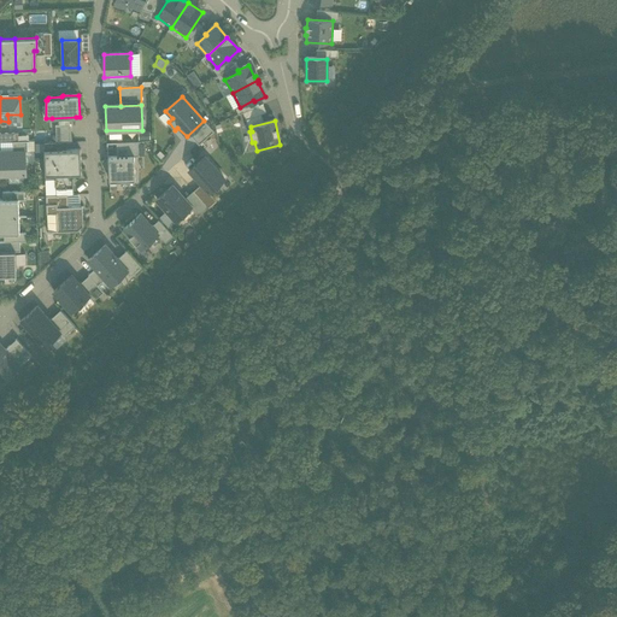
[(58,125),(56,125),(56,142),(72,142),(71,125),(70,125),(58,125)]
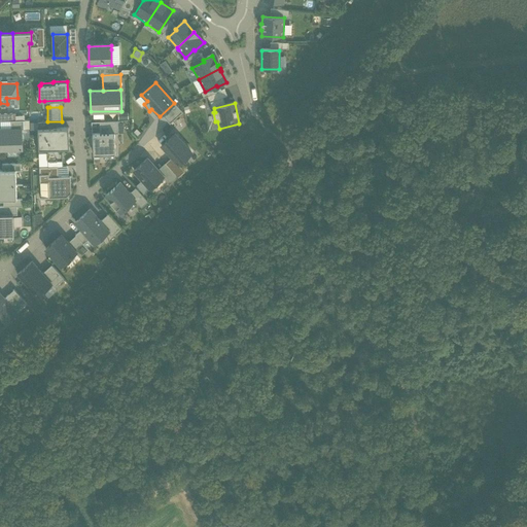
[(10,130),(22,129),(30,129),(29,120),(15,120),(10,121),(10,130)]
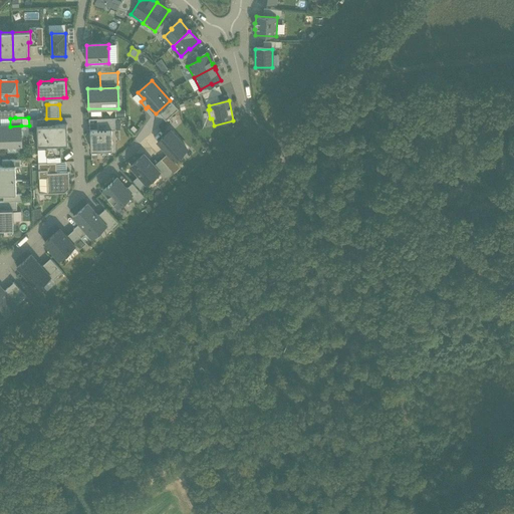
[(97,131),(111,131),(115,131),(114,118),(96,119),(97,131)]
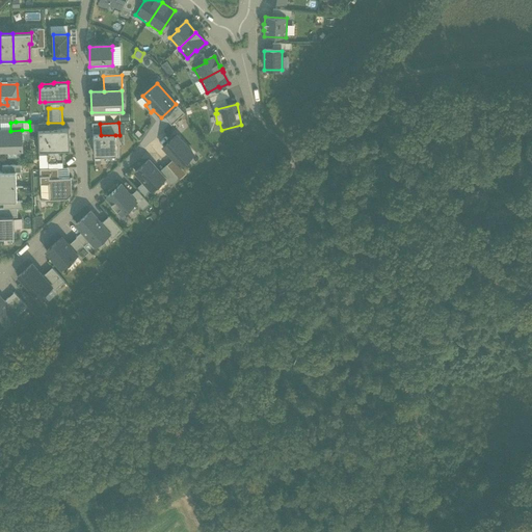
[(69,129),(37,130),(38,151),(68,150),(68,138),(70,138),(69,129)]
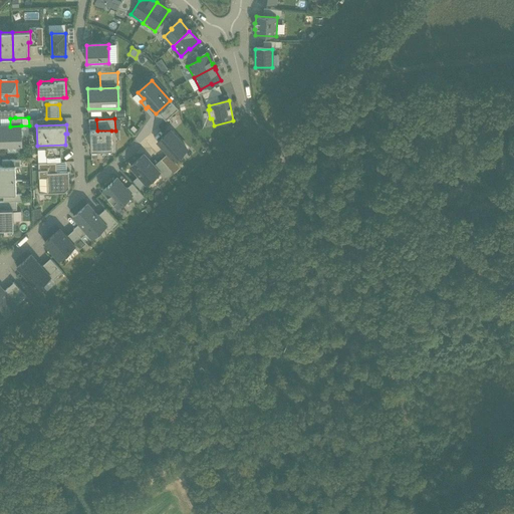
[(10,126),(0,126),(0,146),(21,146),(21,125),(10,126)]
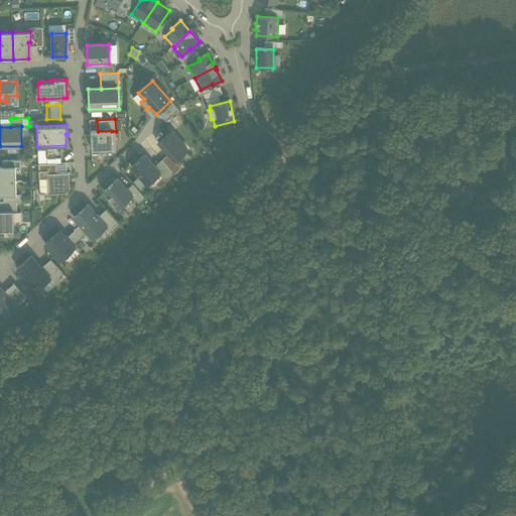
[(98,131),(90,131),(90,144),(91,144),(91,152),(113,151),(112,131),(98,131)]
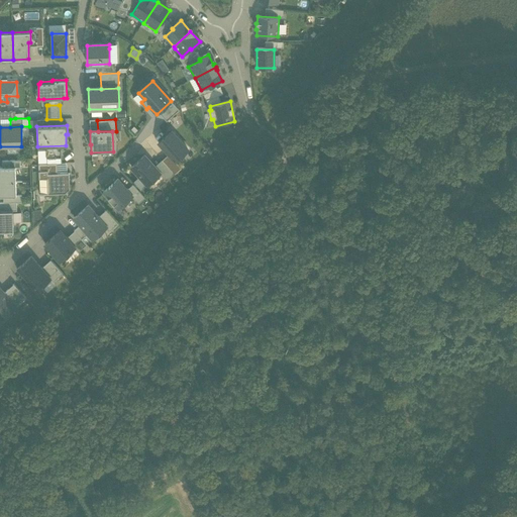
[(171,131),(158,142),(159,143),(175,162),(186,152),(186,148),(171,132),(171,131)]
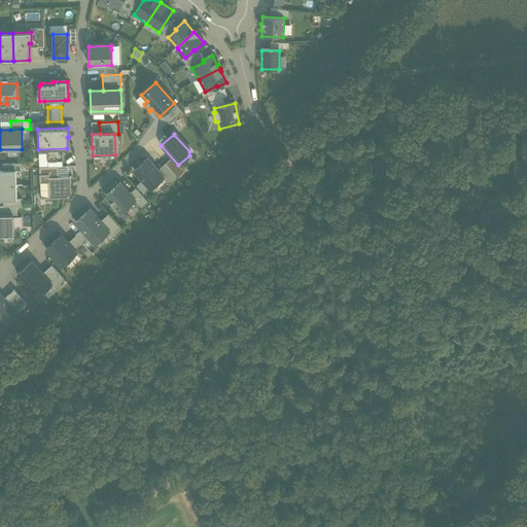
[(146,156),(132,170),(149,188),(164,177),(146,156)]
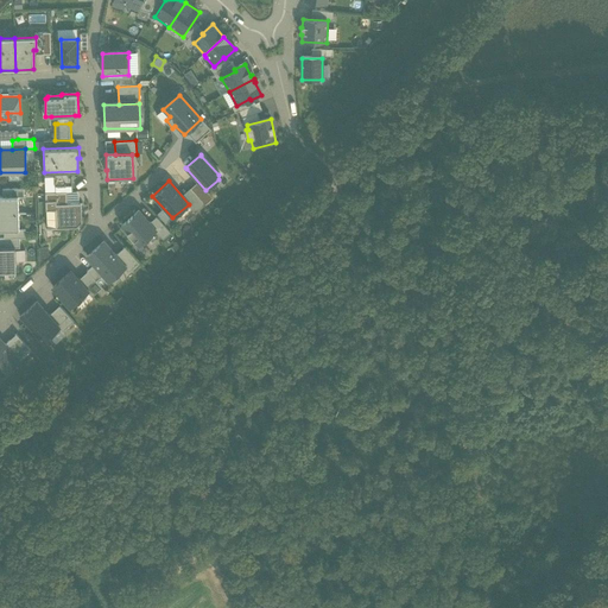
[(2,197),(0,196),(0,213),(18,213),(18,196),(2,197)]
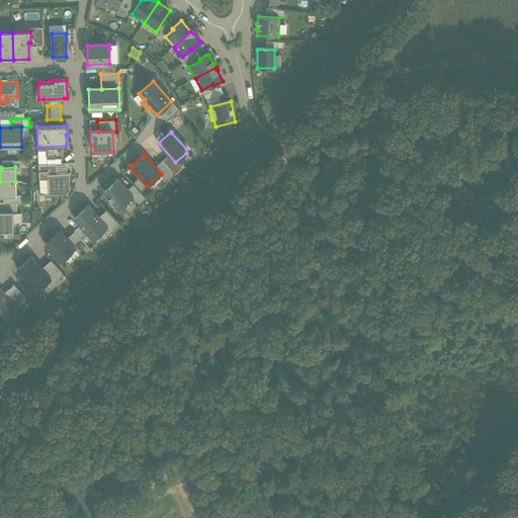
[(69,173),(48,174),(48,171),(38,172),(39,195),(65,194),(70,189),(69,173)]
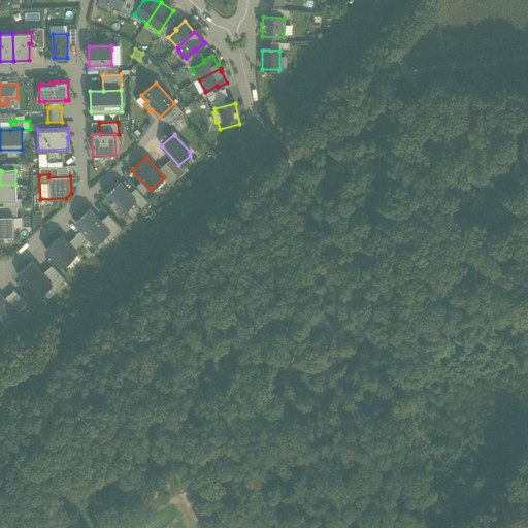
[(110,202),(110,203),(116,209),(117,208),(121,212),(124,209),(126,211),(133,205),(132,203),(135,200),(129,194),(120,183),(105,196),(110,202)]
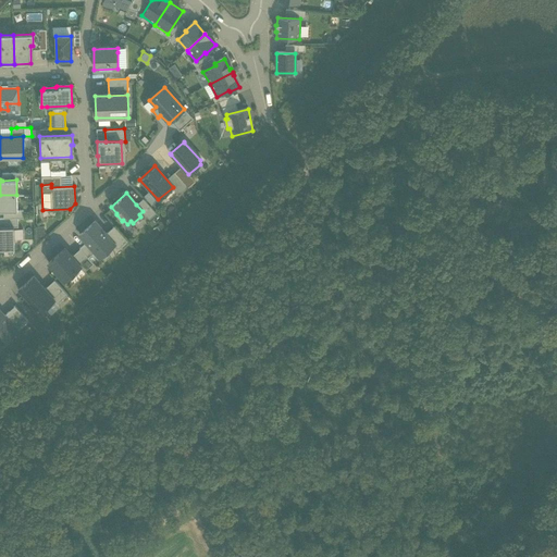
[(16,195),(0,195),(0,210),(3,211),(17,210),(16,195)]
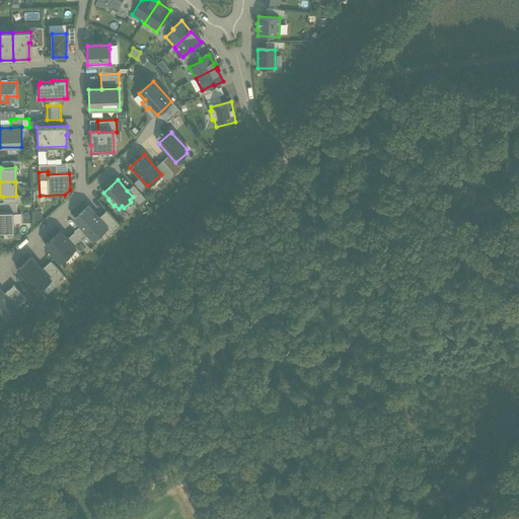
[(127,191),(133,197),(139,204),(145,199),(134,184),(127,191)]
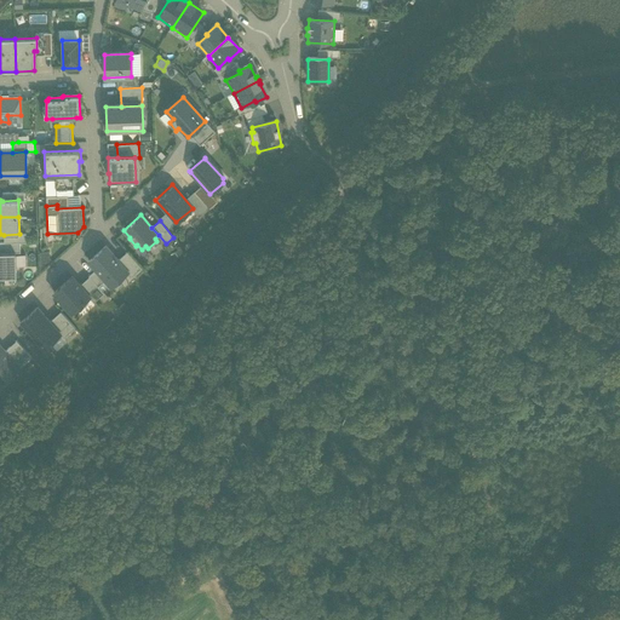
[(127,271),(105,246),(89,262),(109,285),(116,279),(118,280),(127,271)]
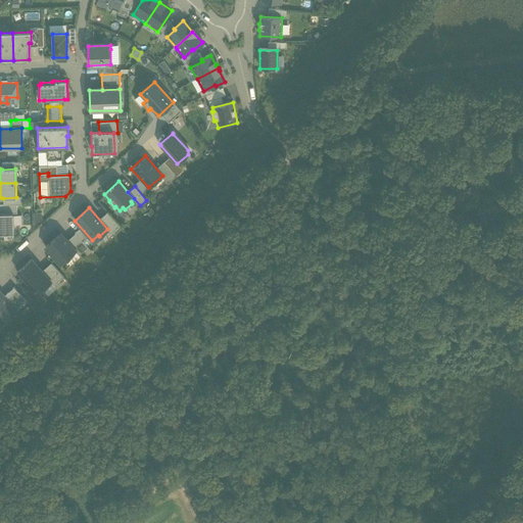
[(12,212),(0,212),(0,233),(13,233),(12,212)]
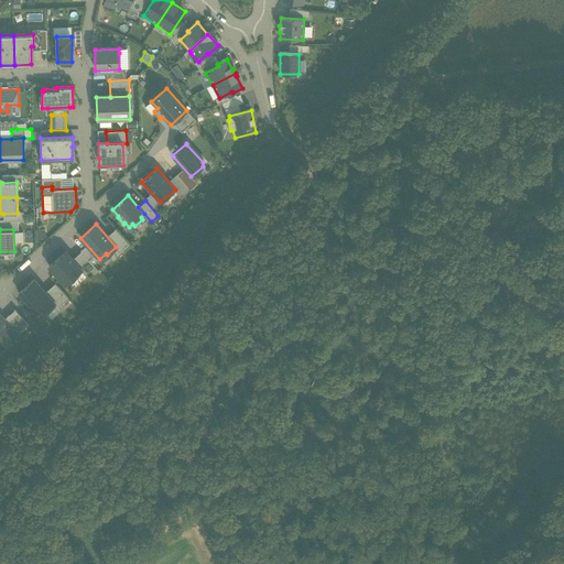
[(80,269),(65,251),(50,266),(50,267),(65,284),(80,270),(80,269)]
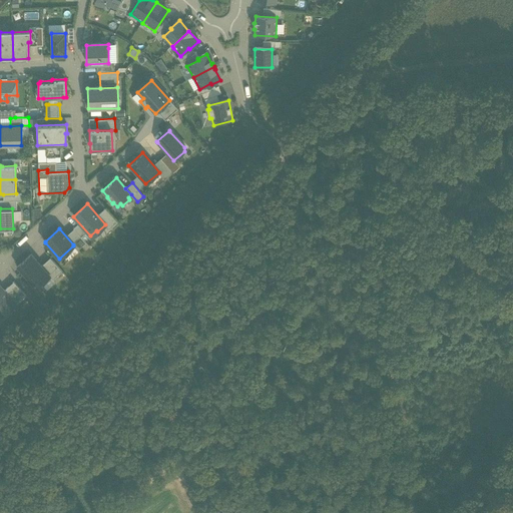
[(50,276),(31,253),(18,266),(18,267),(33,284),(38,279),(41,283),(50,276)]
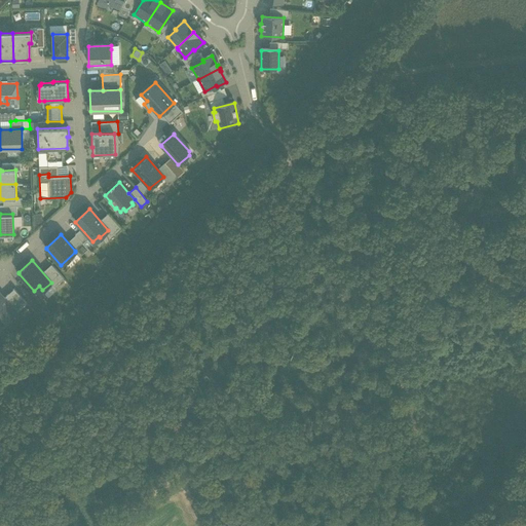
[(13,309),(0,294),(0,320),(1,322),(13,309)]
